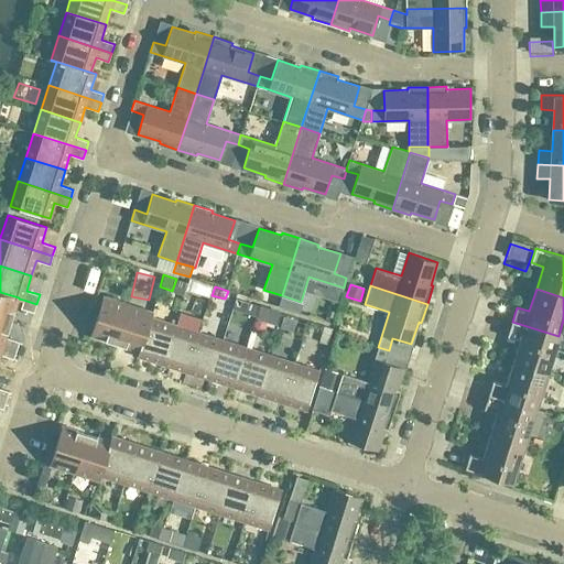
[(153,310),(172,315),(177,296),(159,291),(153,310)]
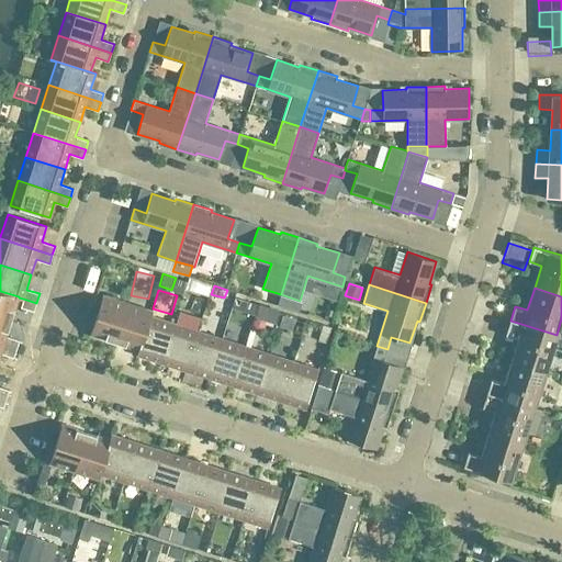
[(0,317),(11,321),(19,298),(19,296),(0,291),(0,317)]
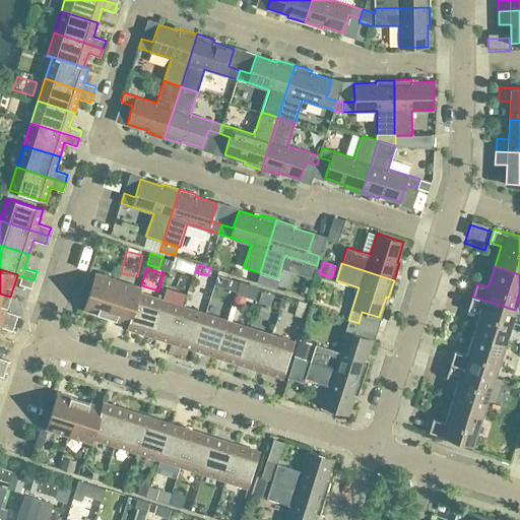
[(260,272),(257,282),(276,288),(279,278),(277,278),(260,272)]
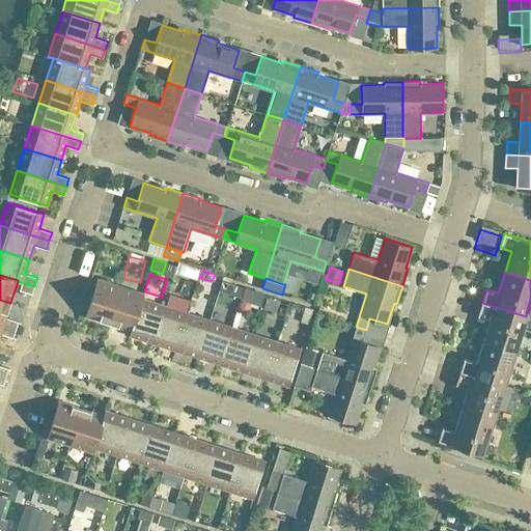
[(109,324),(120,286),(98,279),(85,316),(109,324)]
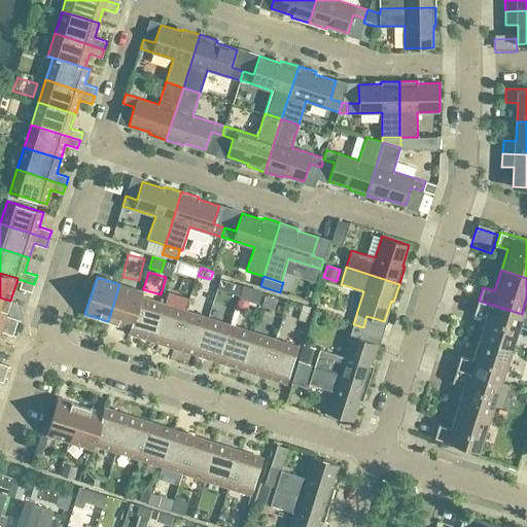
[(220,278),(217,288),(232,292),(235,283),(220,278)]
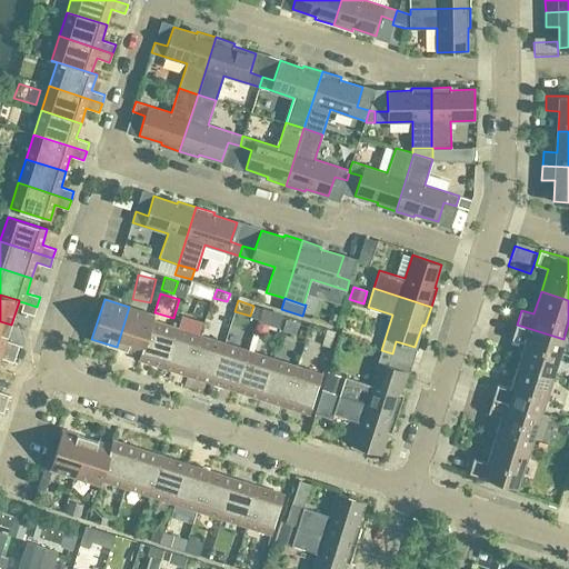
[(35,315),(37,307),(23,302),(21,311),(20,312),(33,317),(35,315)]
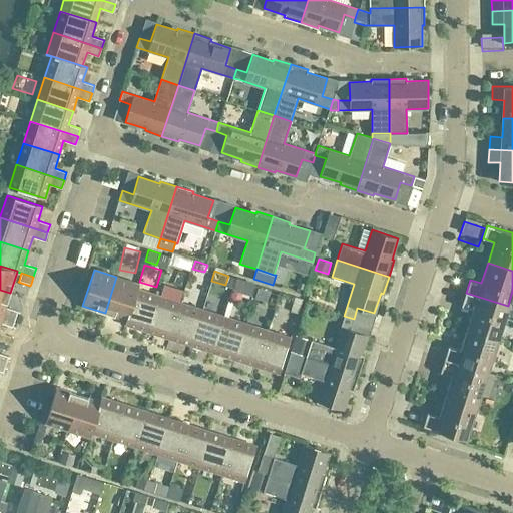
[(127,320),(136,288),(137,288),(138,284),(116,277),(105,313),(126,319),(127,320)]
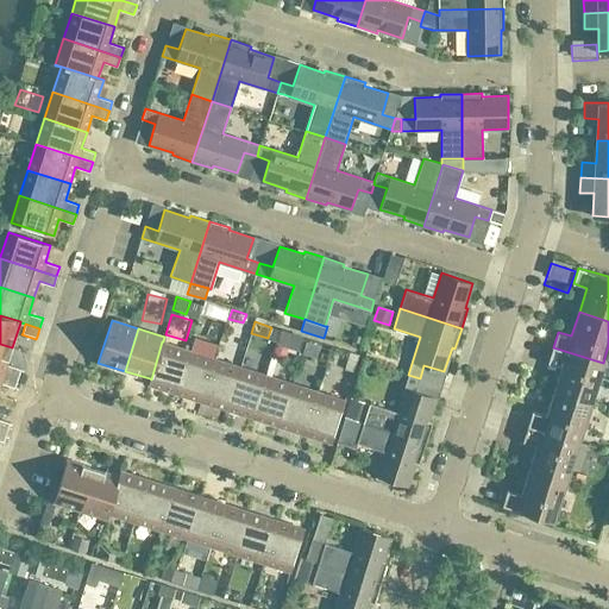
[(292,332),(287,346),(297,350),(302,334),(292,332)]
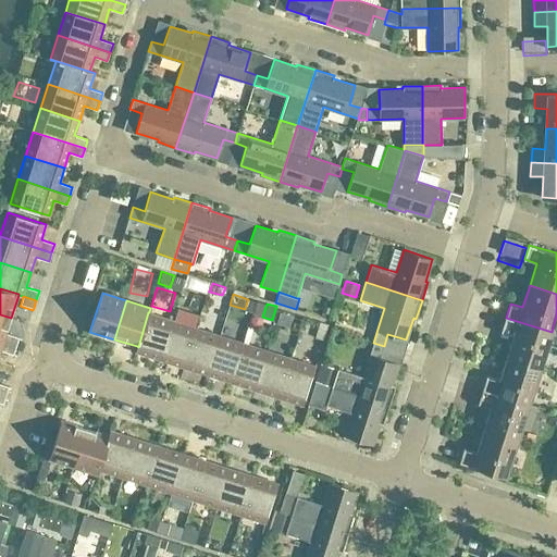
[(160,359),(172,320),(149,312),(148,312),(138,347),(137,346),(136,351),(160,359)]
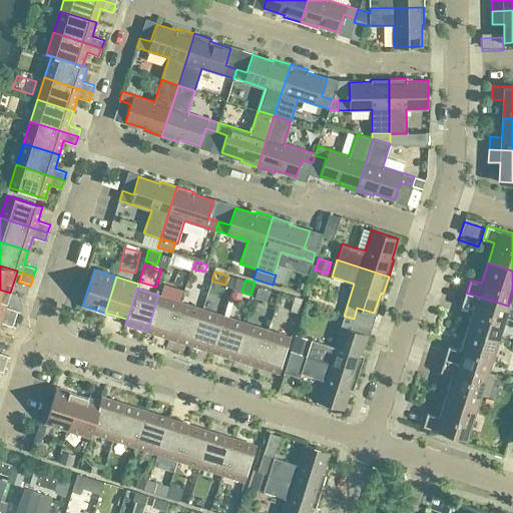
[(6,307),(10,293),(0,290),(0,314),(15,319),(17,311),(6,307)]
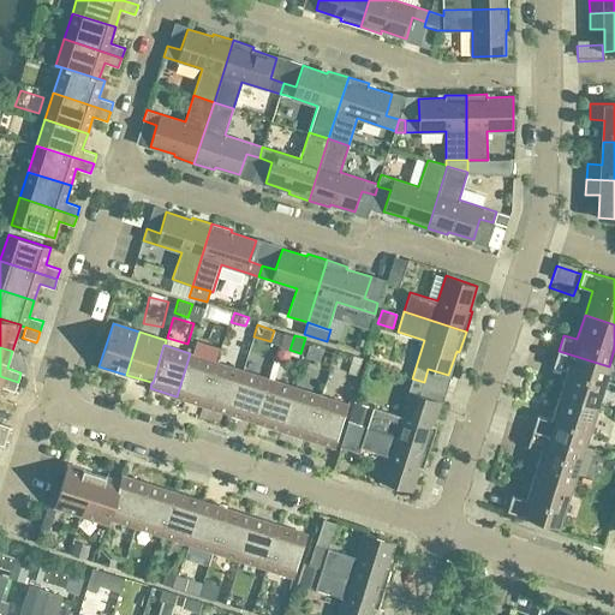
[(597,406),(609,366),(559,351),(553,365),(567,370),(559,394),(597,406)]
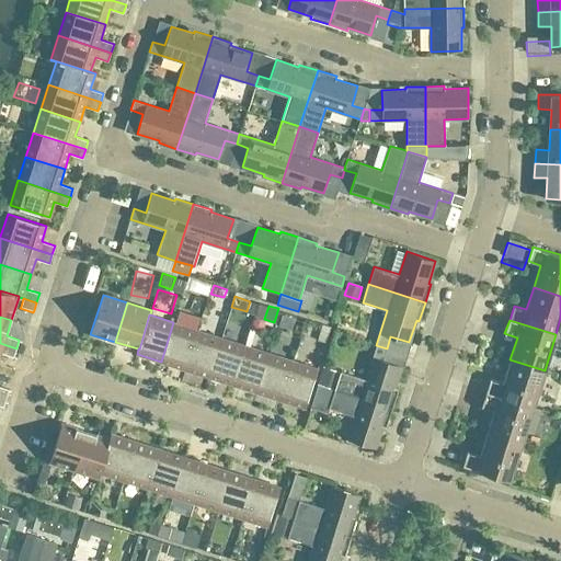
[(185,369),(197,330),(173,322),(161,362),(185,369)]
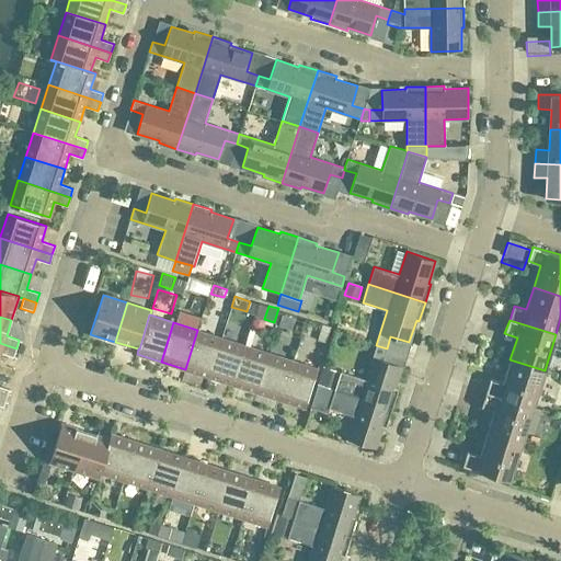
[(208,377),(221,338),(197,330),(185,369),(208,377)]
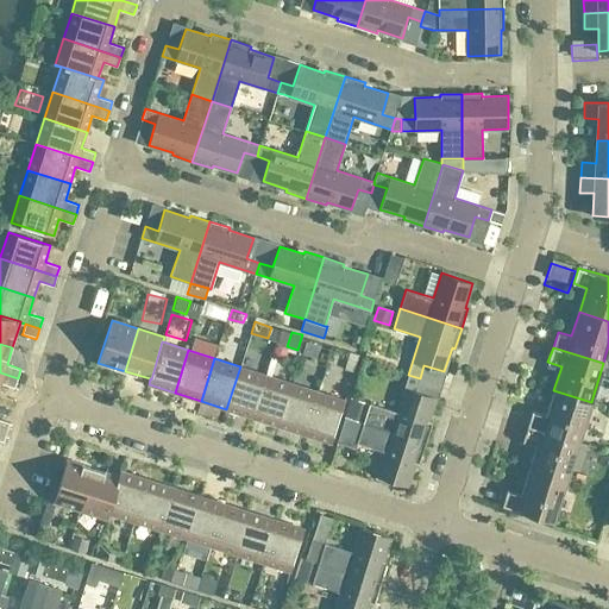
[(252,418),(267,375),(240,366),(226,409),(252,418)]
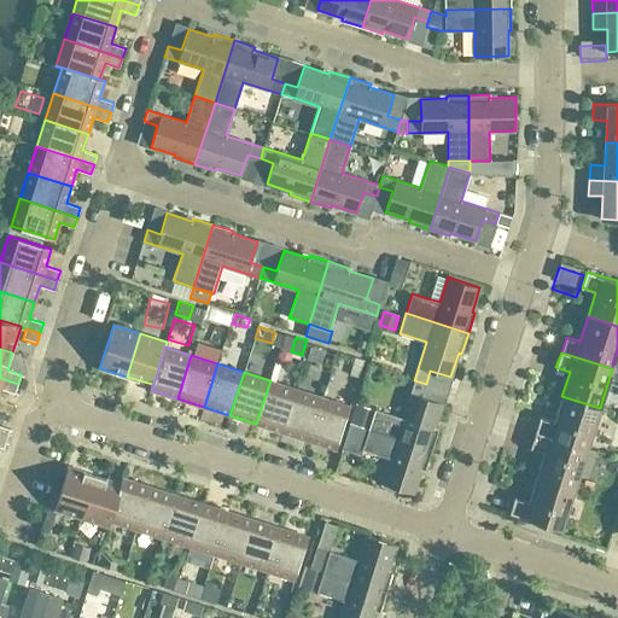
[(15,394),(18,384),(0,378),(0,390),(0,389),(15,394)]
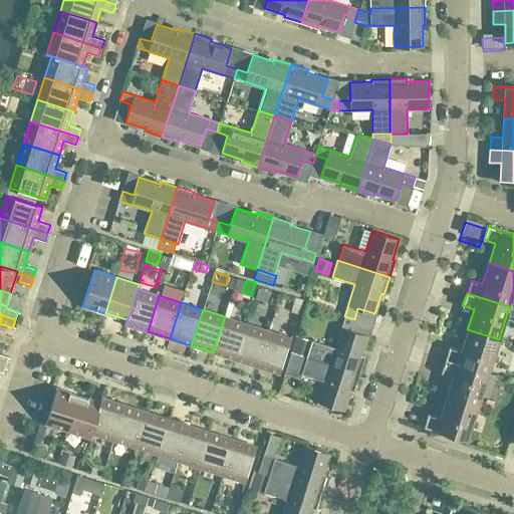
[(235,359),(246,323),(225,316),(213,352),(235,359)]
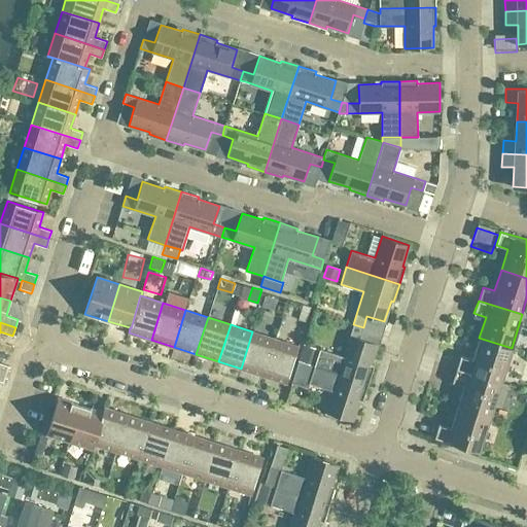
[(371,364),(378,344),(359,338),(363,327),(353,324),(343,356),(320,349),(314,365),(367,383),(373,365),(371,364)]
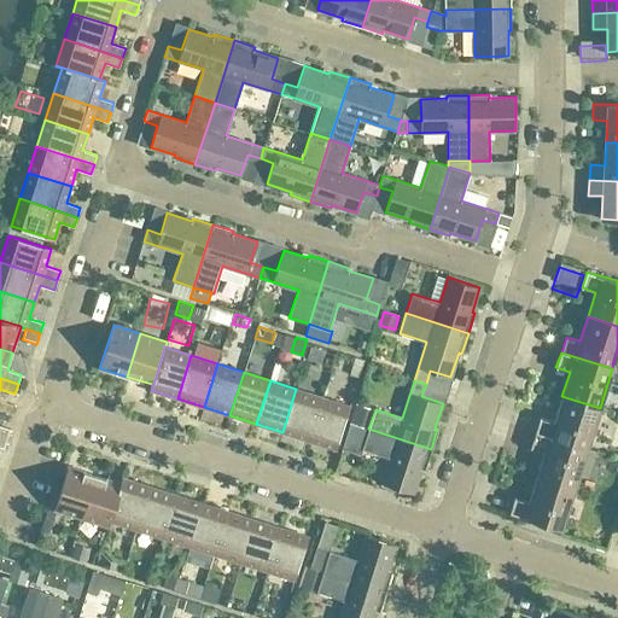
[(309,441),(322,397),(296,389),(283,432),(309,441)]
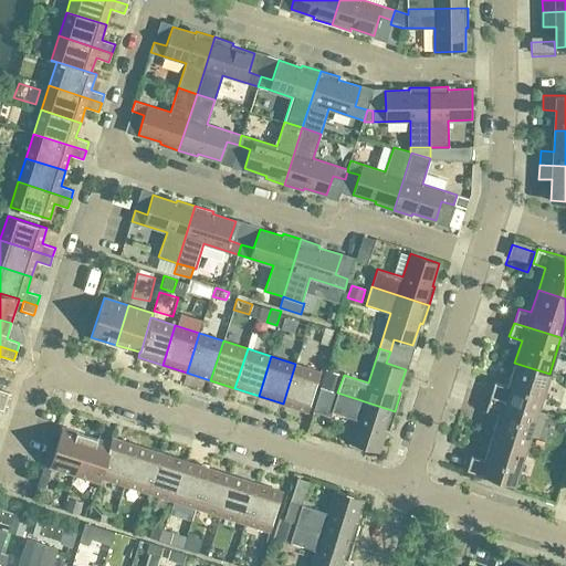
[(537,410),(549,374),(514,363),(507,386),(495,381),(490,396),(537,410)]
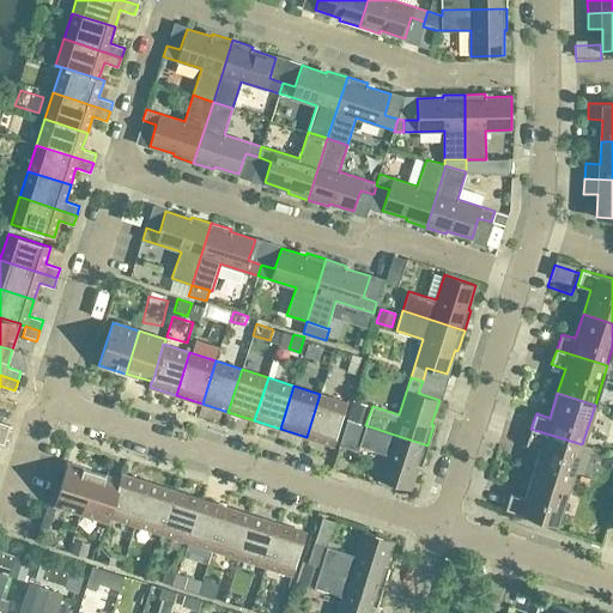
[(333,445),(346,402),(320,394),(307,437),(333,445)]
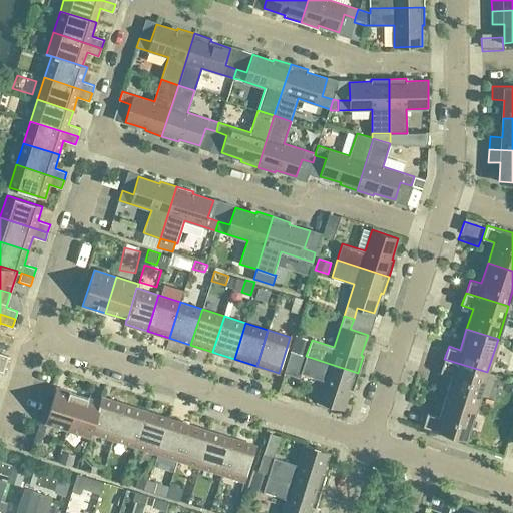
[(0,362),(5,364),(8,356),(0,353),(0,362)]
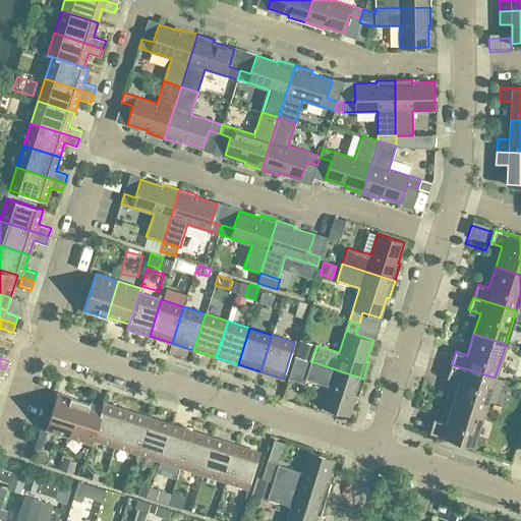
[(358,395),(363,379),(310,361),(305,379),(329,386),(322,407),(349,415),(355,395),(358,395)]
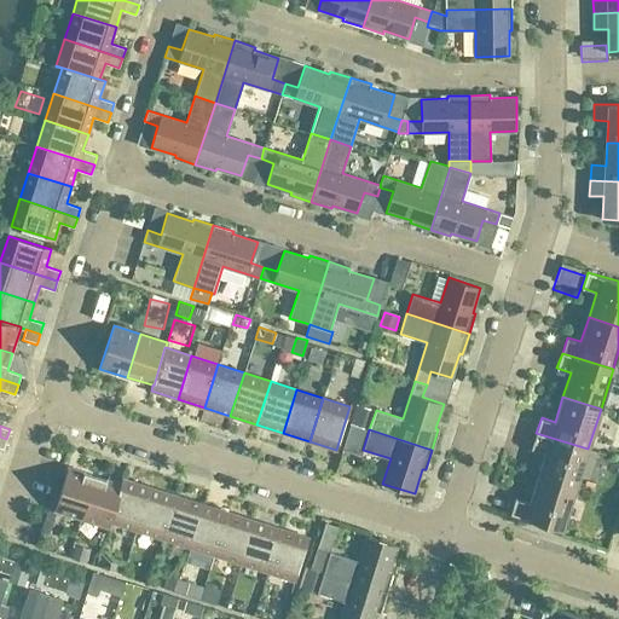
[(576,490),(579,474),(590,478),(599,452),(588,449),(536,433),(531,449),(545,452),(537,478),(576,490)]
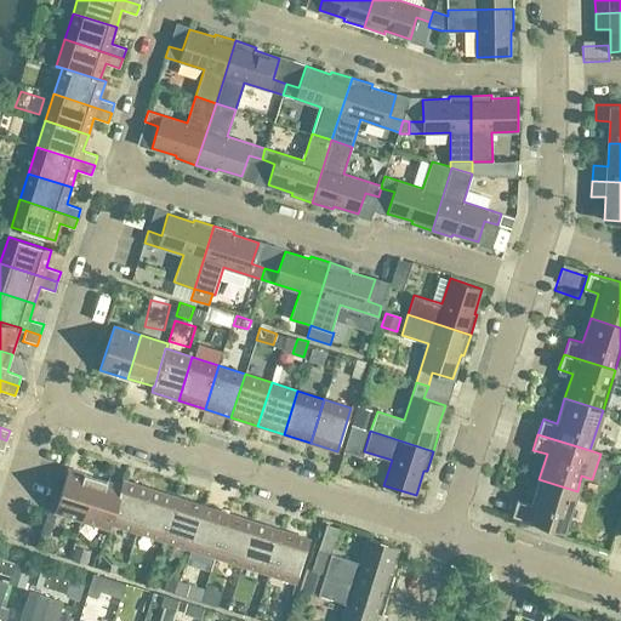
[(81,520),(96,477),(68,468),(60,495),(55,512),(56,512),(81,520)]
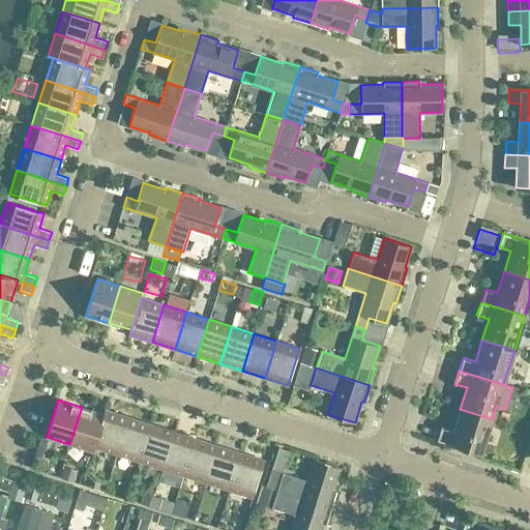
[(92,451),(104,414),(82,407),(69,444),(92,451)]
